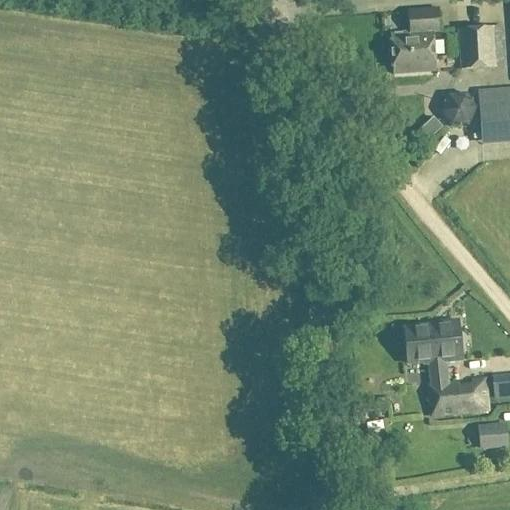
[(437,70),(434,31),(442,30),(440,6),(409,9),(411,31),(392,32),(395,73),(437,70)]
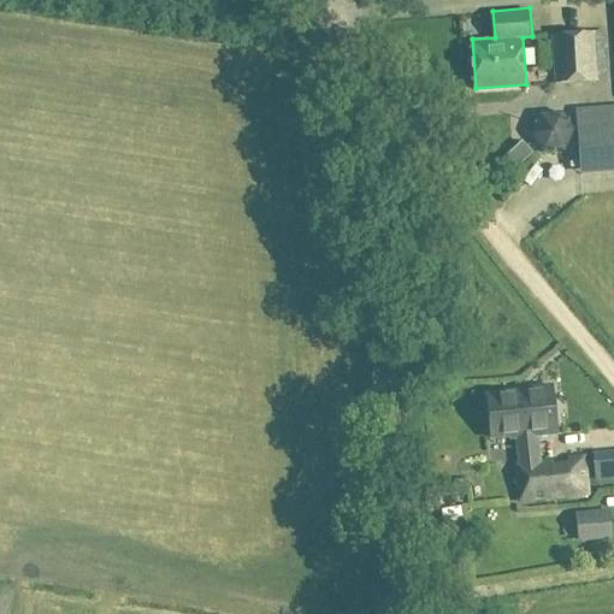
[(553,33),(555,82),(597,80),(595,30),(553,33)]
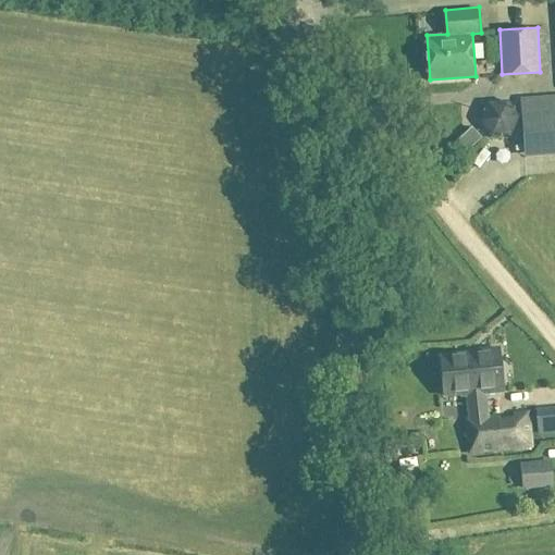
[(508,100),(488,102),(481,121),(492,137),(513,136),(521,116),(508,100)]
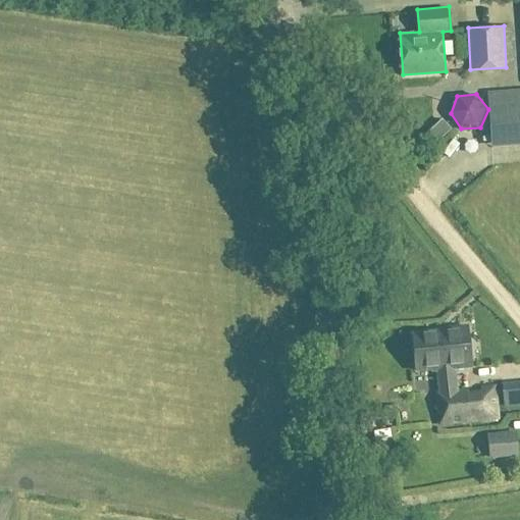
[(500,144),(519,142),(519,98),(497,100),(500,144)]
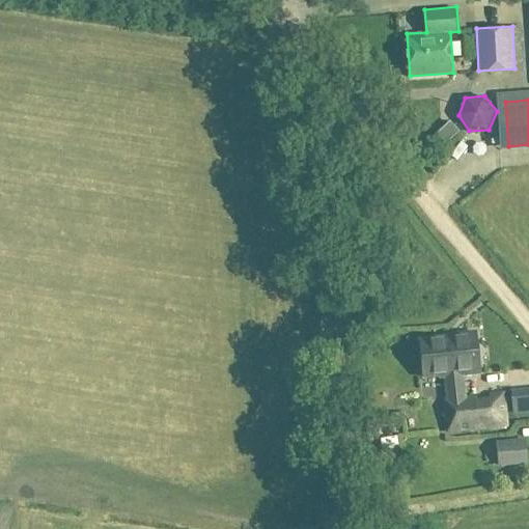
[(460,129),(450,118),(434,134),(443,144),(460,129)]
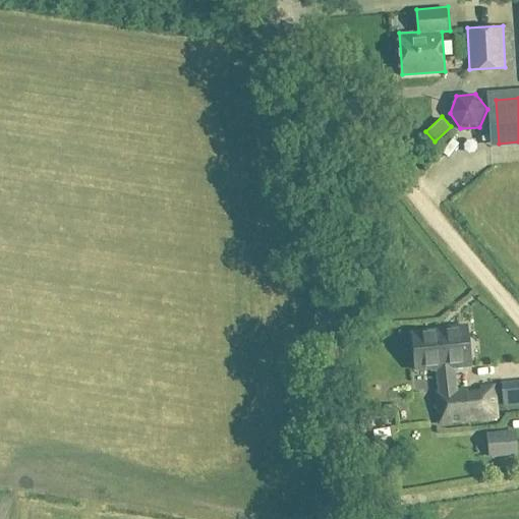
[(440,390),(438,390),(441,422),(471,419),(469,392),(468,387),(449,389),(447,367),(472,364),(468,324),(442,326),(442,330),(412,333),(415,369),(434,367),(434,368),(439,368),(440,390)]
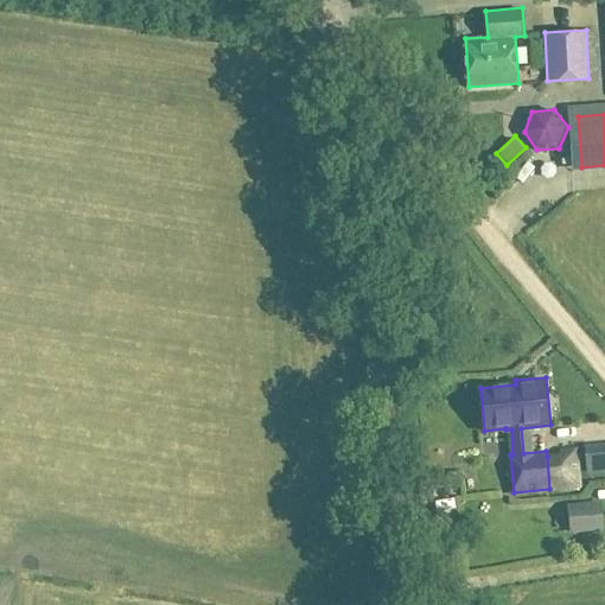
[(604,445),(583,449),(584,467),(604,465),(604,445)]
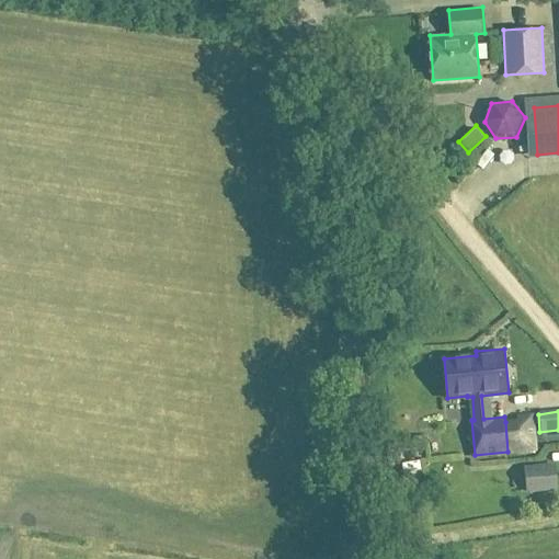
[(505,422),(508,452),(537,448),(534,414),(520,415),(521,421),(505,422)]
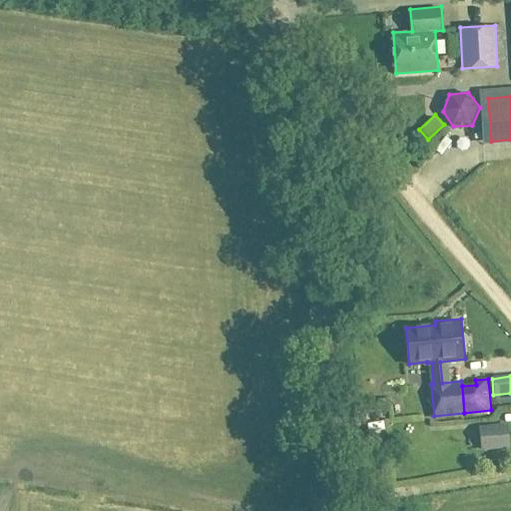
[(507,424),(482,427),(484,447),(509,445),(507,424)]
